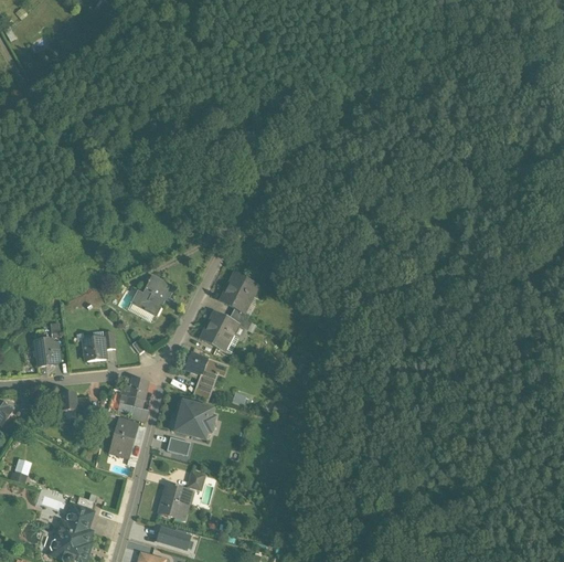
[(257,285),(234,274),(221,299),(234,307),(244,311),(257,285)]
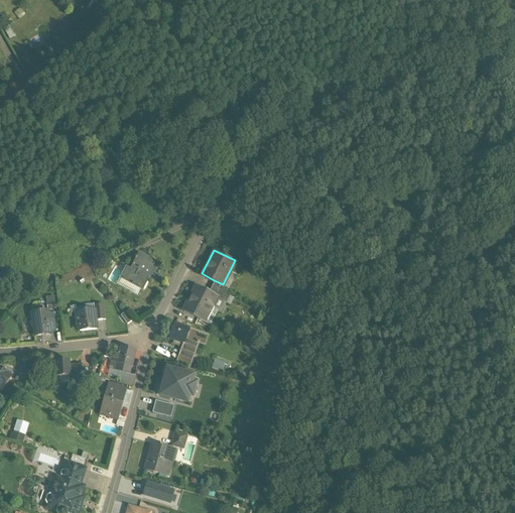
[(159,261),(139,251),(124,278),(142,287),(152,268),(154,269),(159,261)]
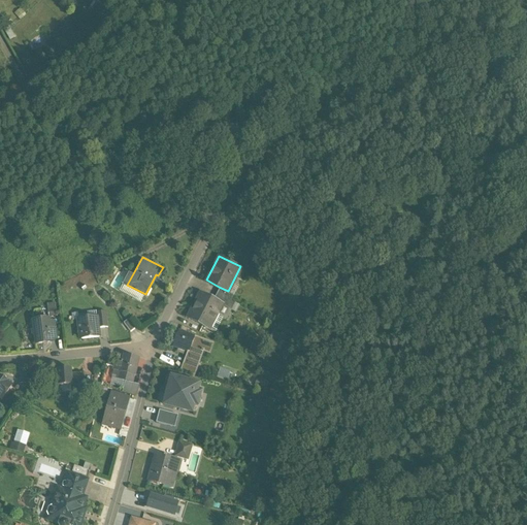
[(228,291),(219,287),(216,292),(229,299),(232,293),(228,291)]
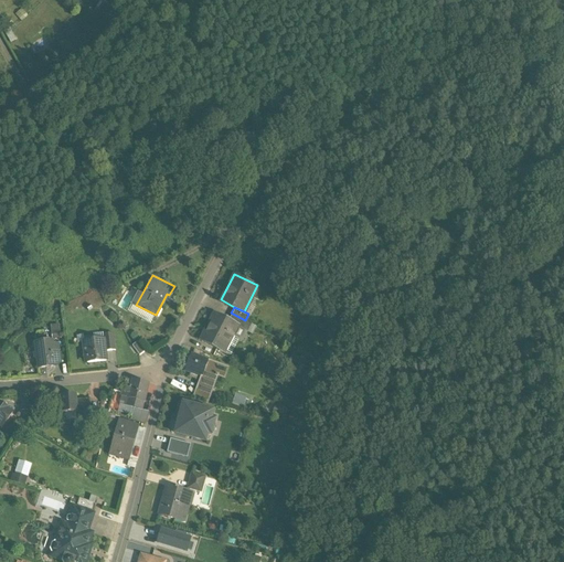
[(214,311),(200,337),(223,349),(236,324),(236,322),(229,318),(214,311)]
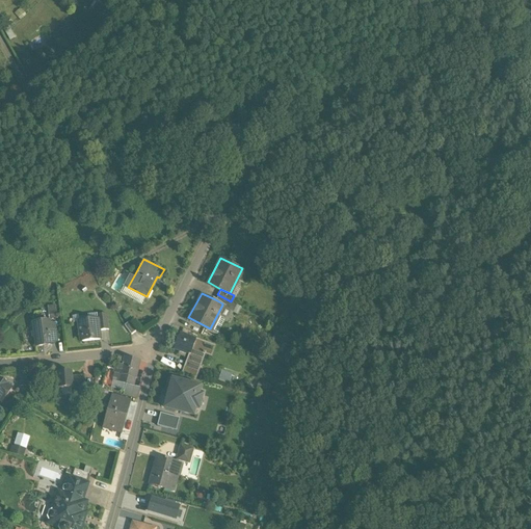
[(231,301),(217,294),(215,299),(222,303),(222,305),(228,308),(231,301)]
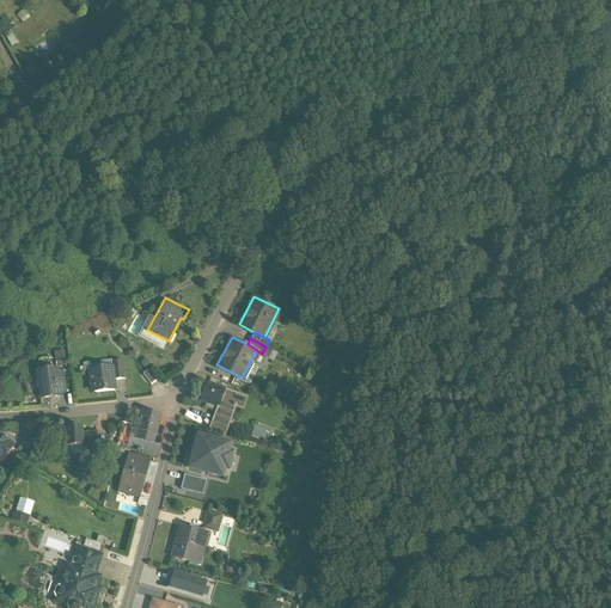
[(55,364),(66,363),(65,348),(54,349),(55,364)]
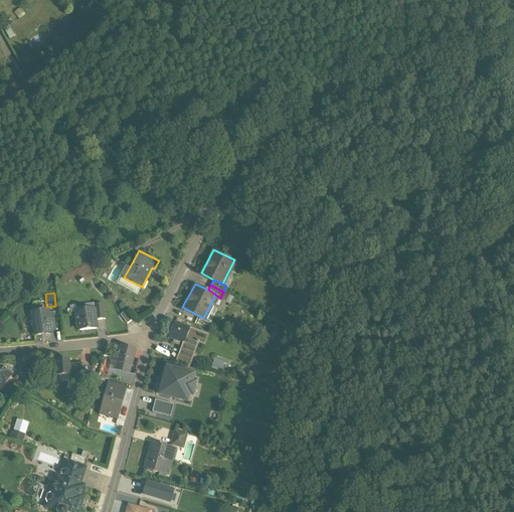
[(103,302),(94,303),(95,307),(96,318),(105,317),(103,302)]
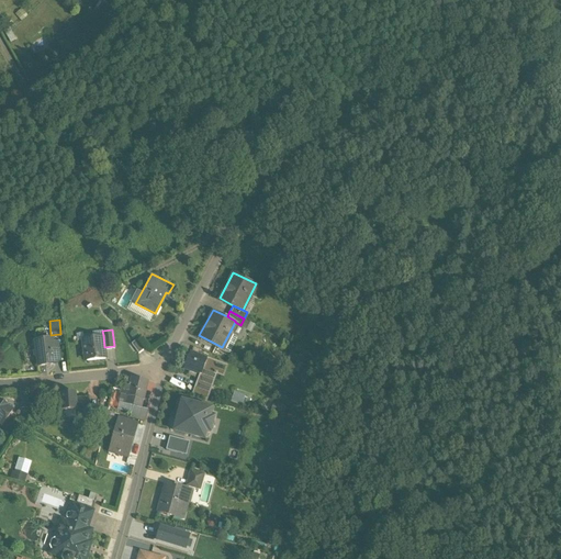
[(103,335),(92,336),(91,338),(82,339),(83,350),(86,350),(87,358),(105,356),(104,347),(103,335)]
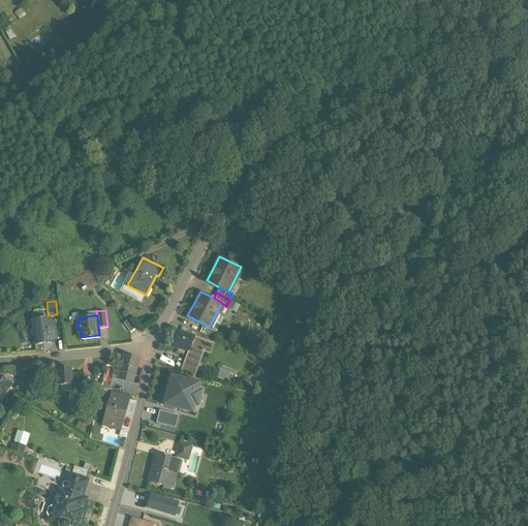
[(134,327),(127,317),(123,320),(129,330),(134,327)]
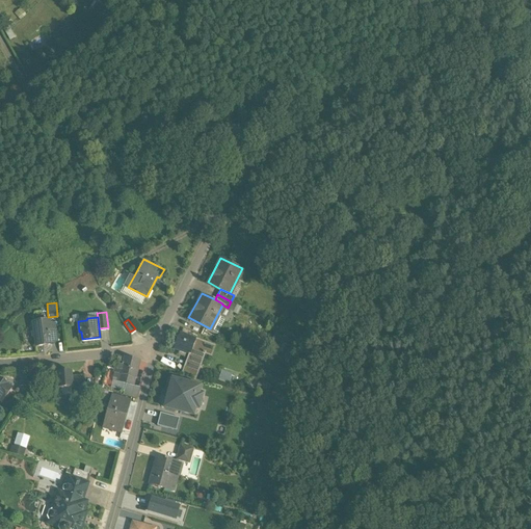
[(48,320),(33,321),(34,331),(32,333),(32,336),(34,338),(35,345),(51,343),(48,320)]
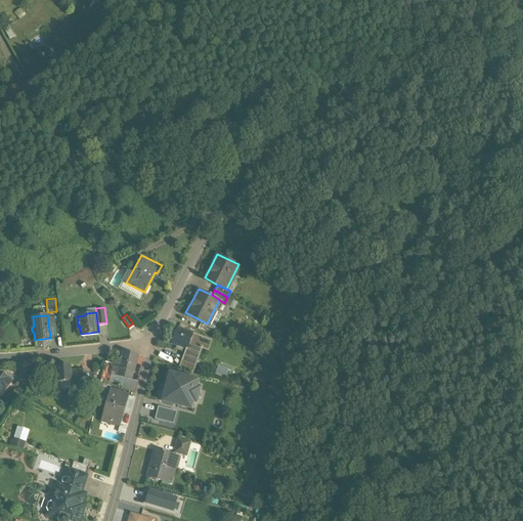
[(193,331),(177,324),(172,340),(186,345),(187,346),(193,331)]
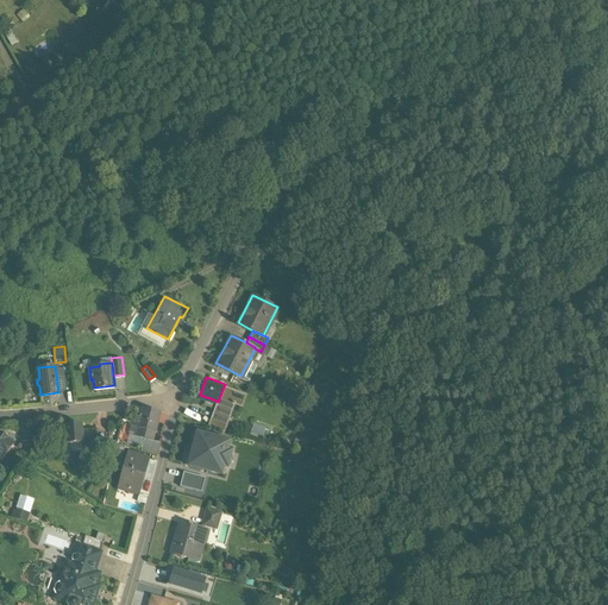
[(321,383),(315,378),(312,384),(319,388),(321,383)]
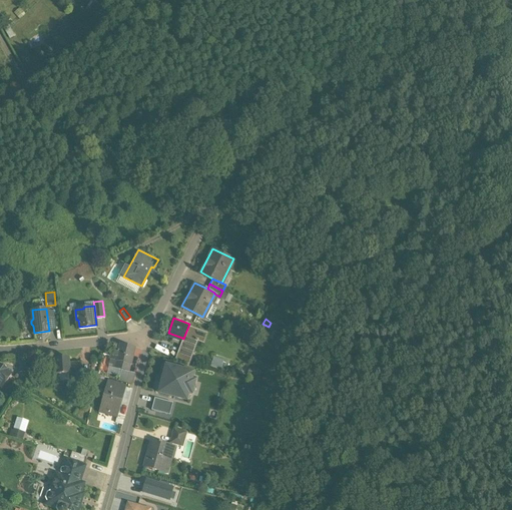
[(207,331),(189,324),(183,339),(182,338),(179,345),(192,349),(197,338),(203,341),(207,331)]
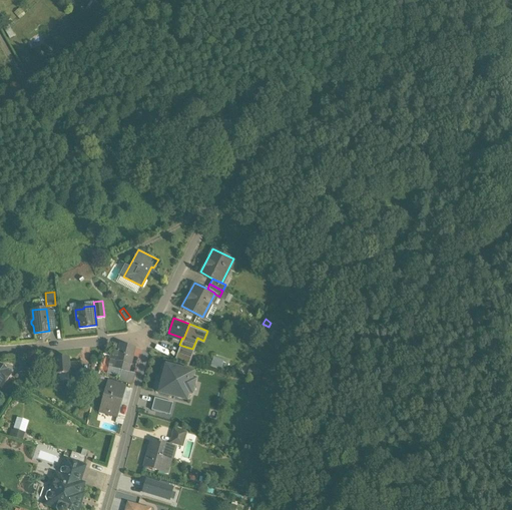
[(134,347),(119,343),(116,357),(117,357),(116,359),(130,362),(134,347)]
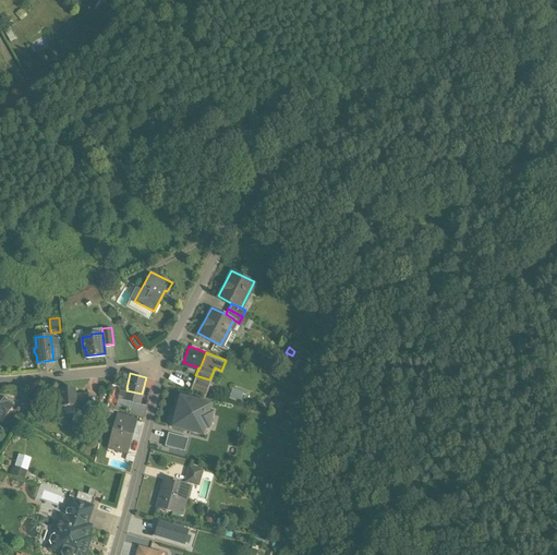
[(209,379),(195,375),(190,390),(204,395),(209,379)]
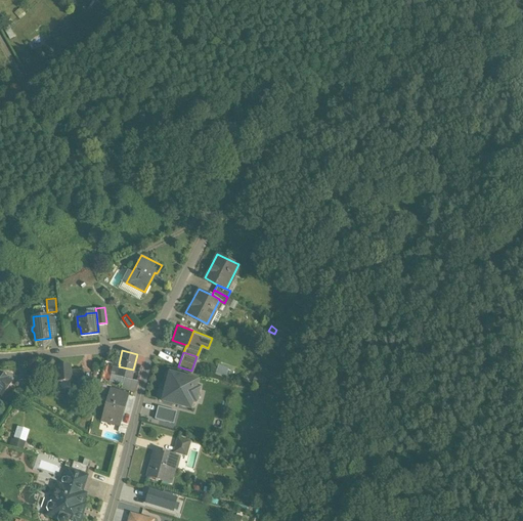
[(71,363),(56,364),(57,382),(72,381),(72,380),(84,379),(83,368),(71,370),(71,363)]
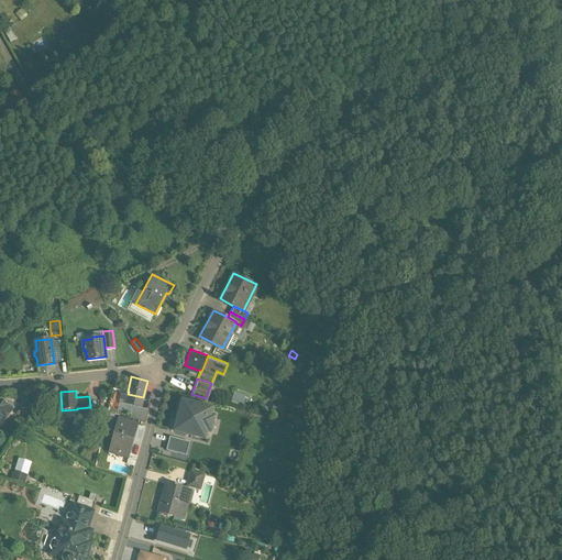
[(143,397),(128,394),(127,402),(141,405),(143,397)]
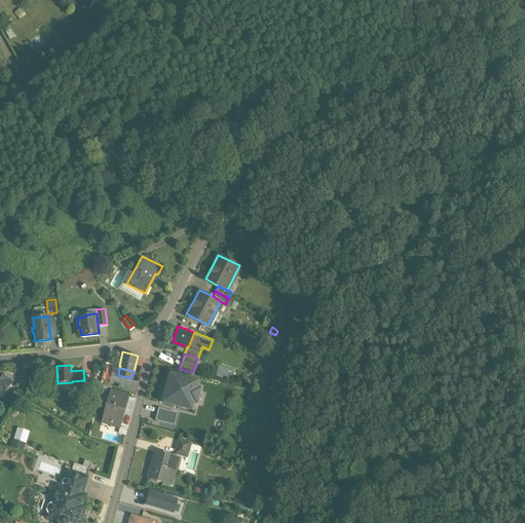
[(6,377),(0,373),(0,374),(0,395),(1,396),(11,382),(5,378),(6,377)]
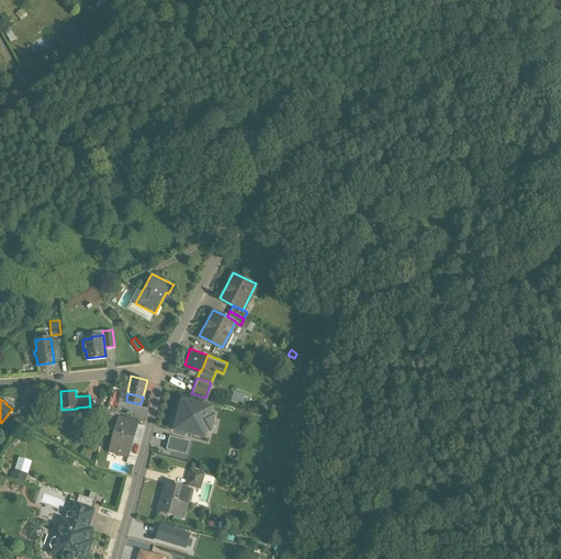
[(211,407),(180,400),(172,428),(204,436),(211,407)]
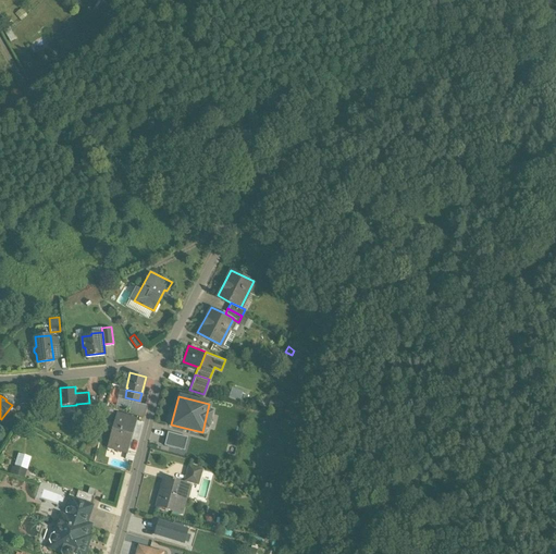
[(282,403),(271,398),(269,404),(280,408),(282,403)]
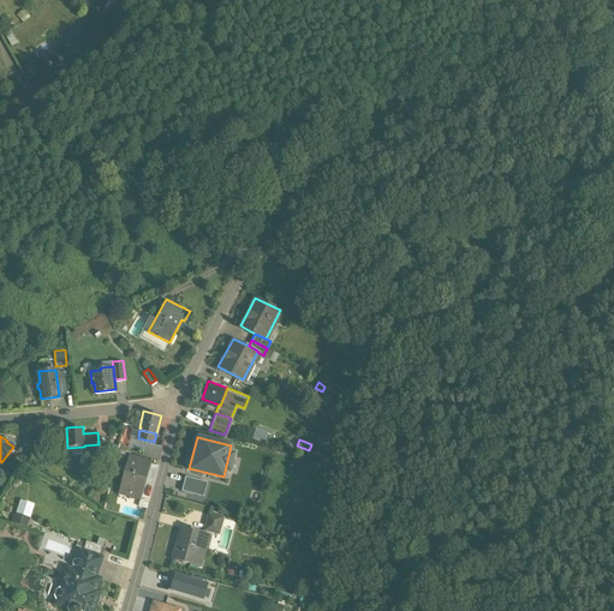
[(99,444),(84,445),(84,447),(85,466),(113,465),(112,444),(99,444)]
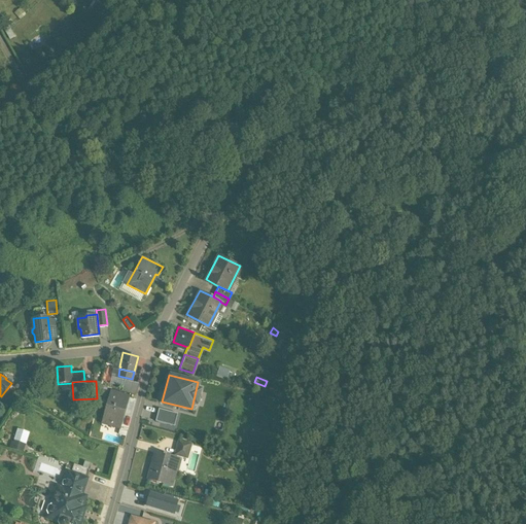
[(129,394),(111,389),(102,421),(119,426),(129,394)]
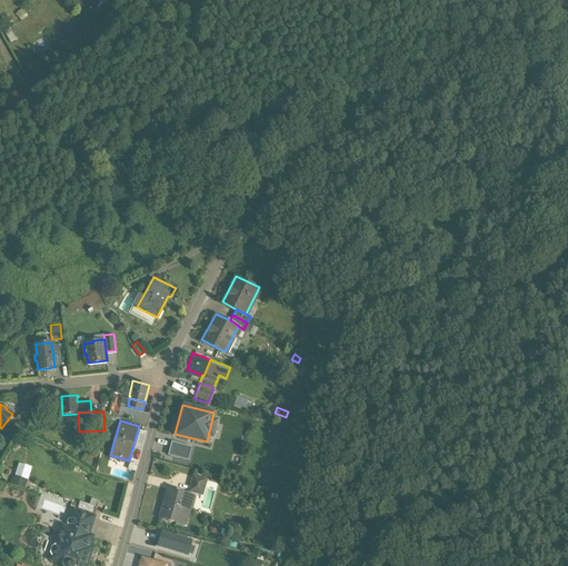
[(191,445),(171,439),(168,452),(188,457),(191,445)]
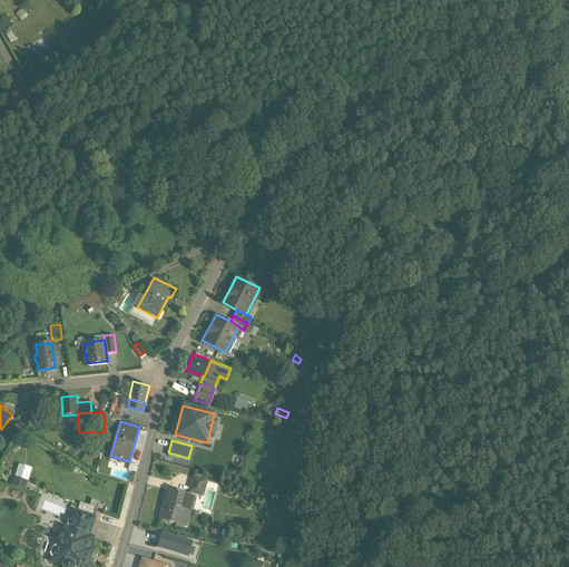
[(13,476),(11,484),(26,488),(28,479),(13,476)]
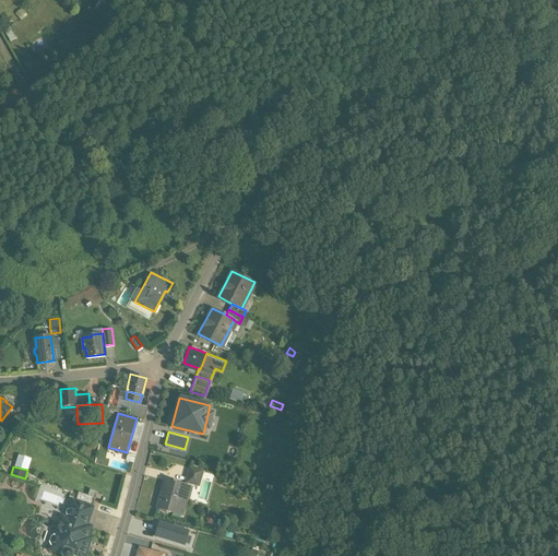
[(201,470),(189,466),(185,481),(198,484),(201,470)]
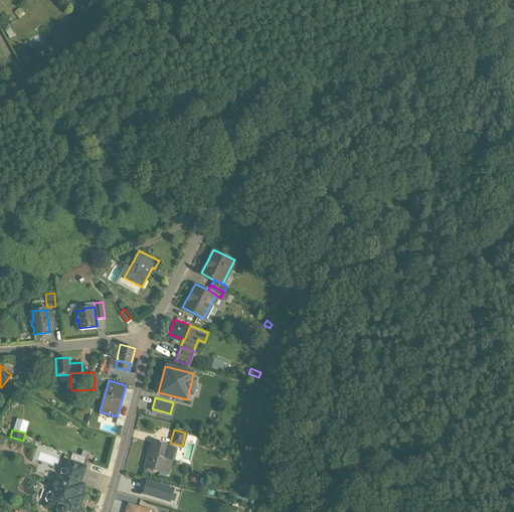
[(162,442),(159,442),(159,443),(151,441),(144,467),(167,473),(171,458),(167,457),(170,446),(162,444),(162,442)]
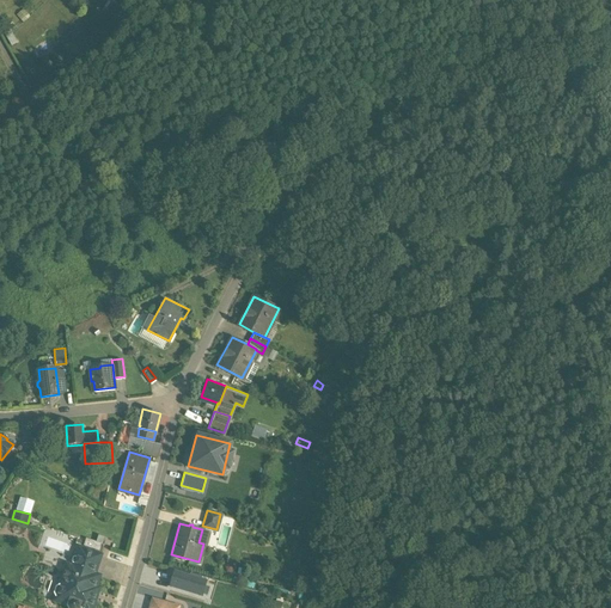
[(101,554),(79,547),(73,566),(95,573),(101,554)]
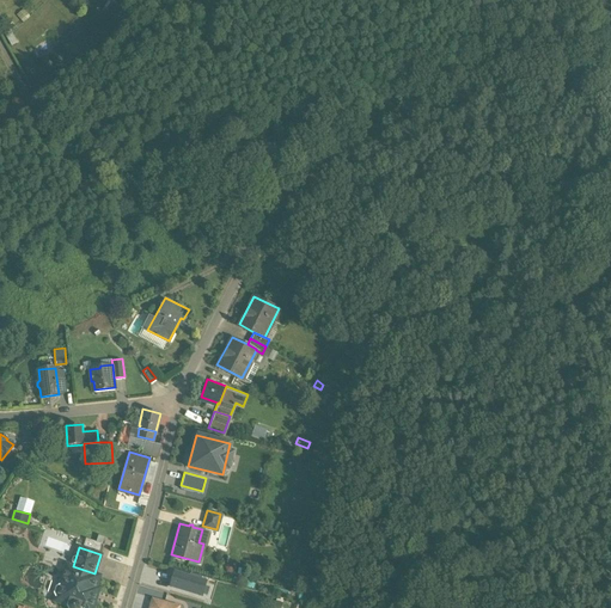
[(73,566),(72,566),(66,583),(62,581),(61,584),(56,585),(54,594),(56,597),(56,600),(68,605),(68,607),(79,607),(80,607),(91,607),(95,599),(91,597),(98,575),(95,573),(73,566)]
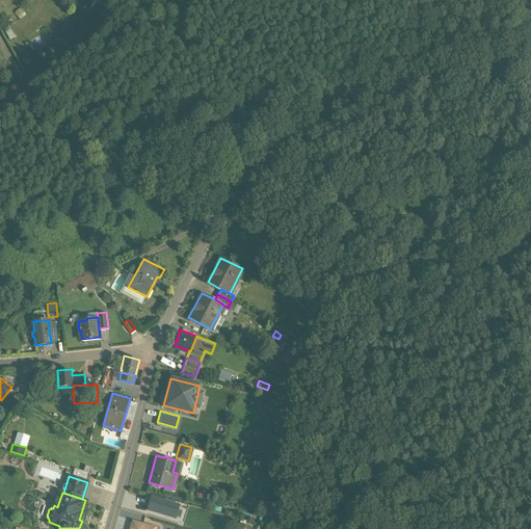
[(177,505),(152,497),(148,508),(174,517),(177,505)]
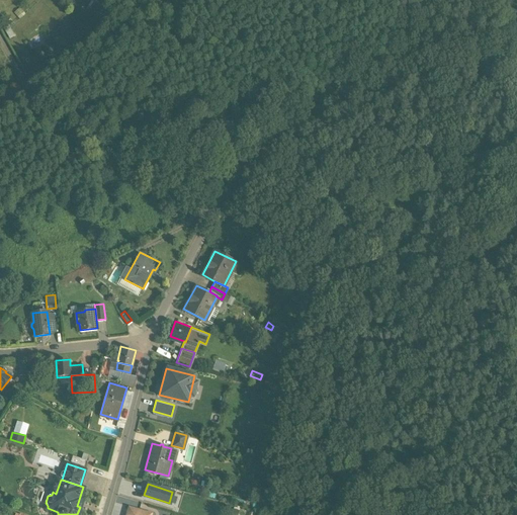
[(37,492),(36,500),(47,501),(48,493),(37,492)]
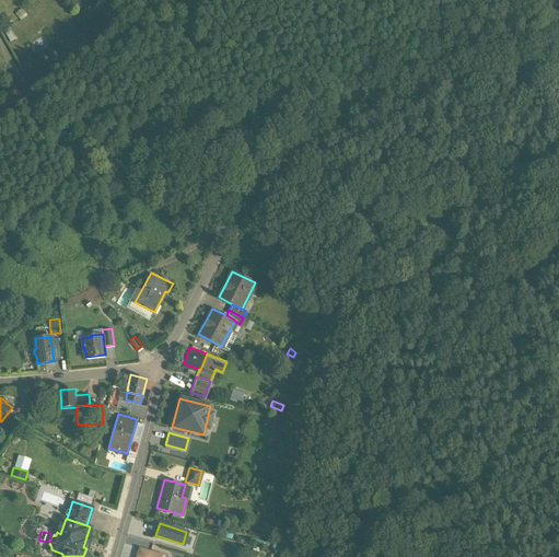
[(162,556),(163,555),(139,547),(136,556),(162,556)]
